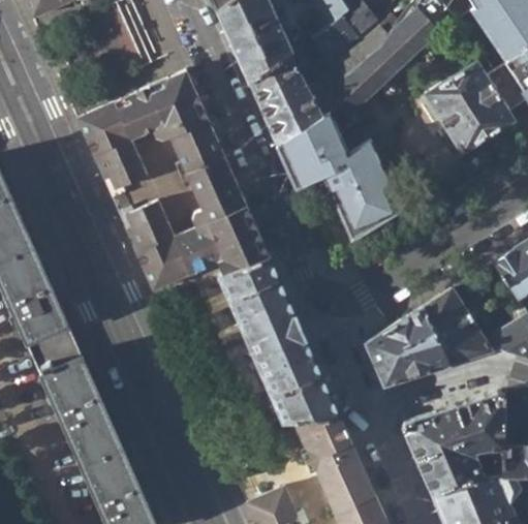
[(23,0),(26,8),(31,6),(36,18),(73,0),(23,0)]
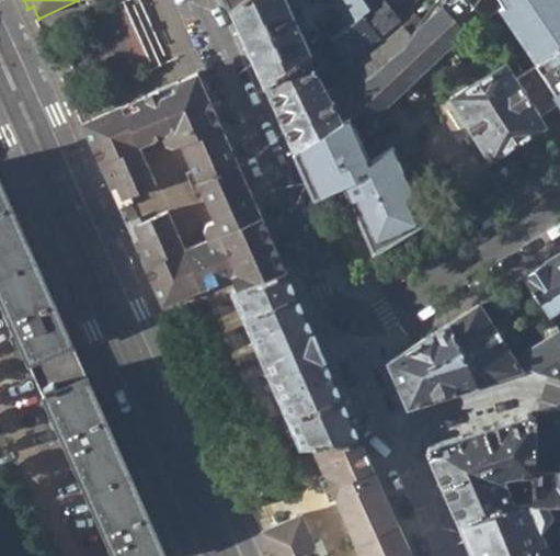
[(223,0),(229,13),(246,0),(223,0)]
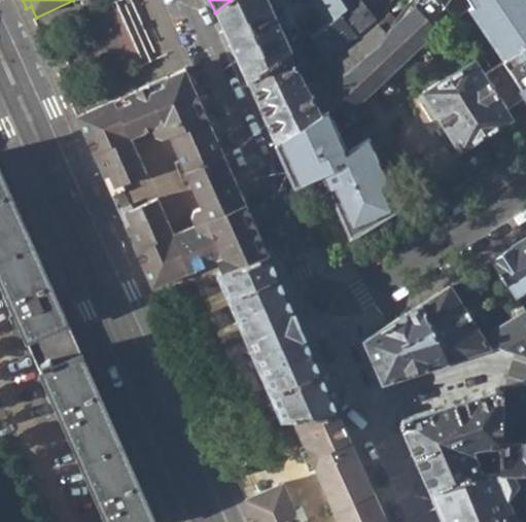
[(292,53),(268,0),(231,0),(215,12),(247,83),(287,56),(292,53)]
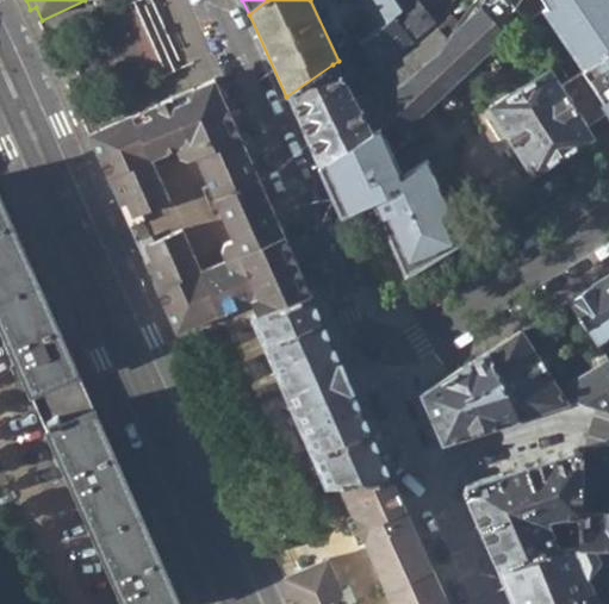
[(354,0),(377,32),(395,20),(404,13),(395,0),(354,0)]
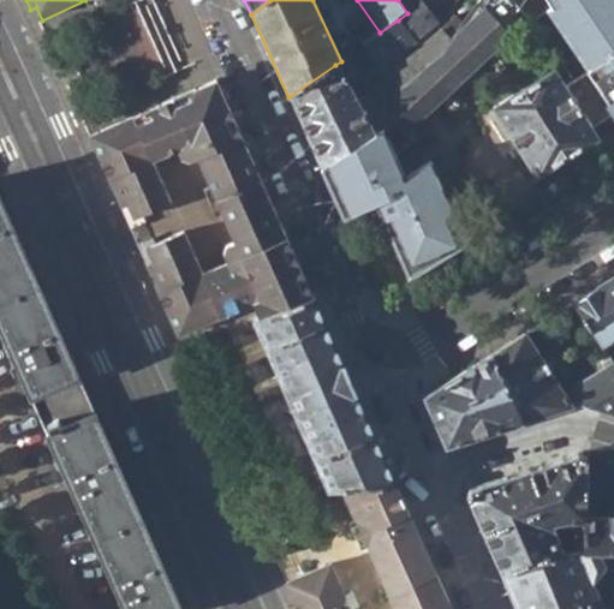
[(398,0),(407,13),(419,3),(422,0),(398,0)]
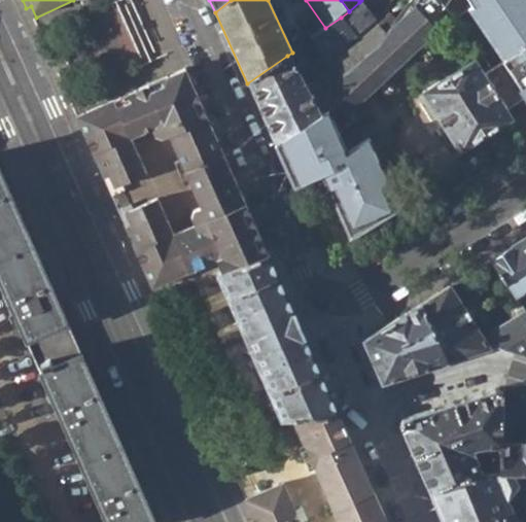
[(418,7),(432,24),(446,11),(456,23),(470,12),(475,9),(467,0),(414,0),(397,24),(418,7)]
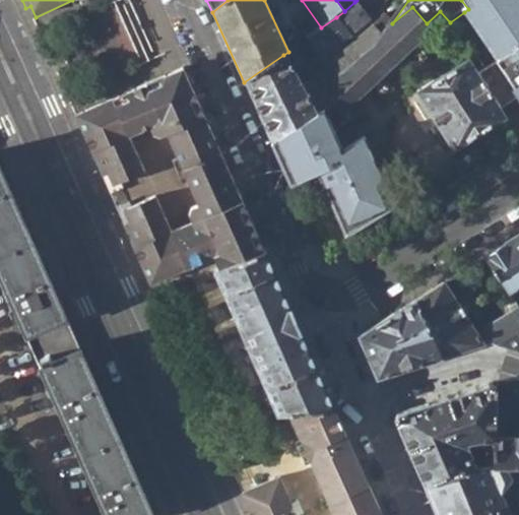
[(518,0),(461,0),(468,9),(464,12),(497,64),(518,99),(518,0)]
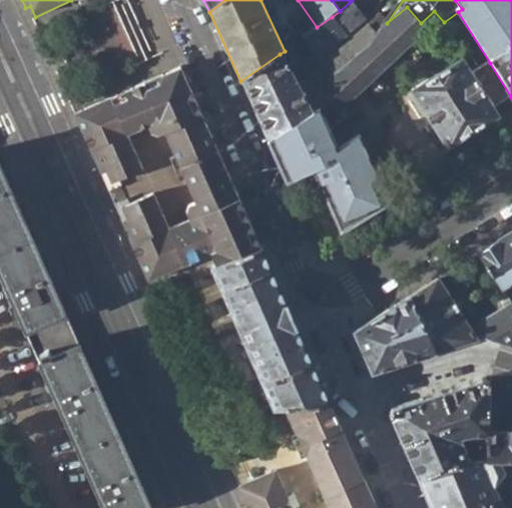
[(317,27),(298,41),(317,63),(366,21),(350,2),(340,11),(332,17),(317,27)]
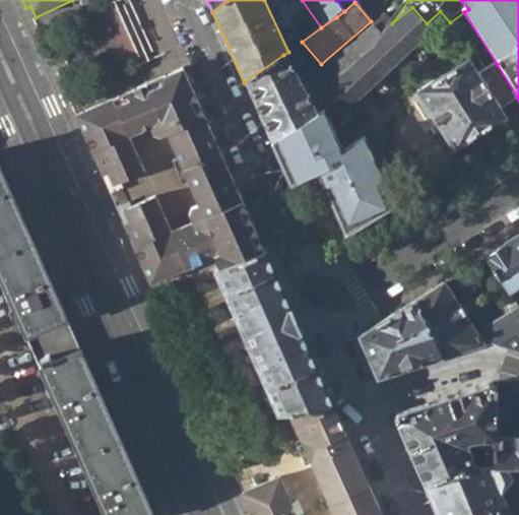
[(30,19),(36,17),(30,6),(25,8),(30,19)]
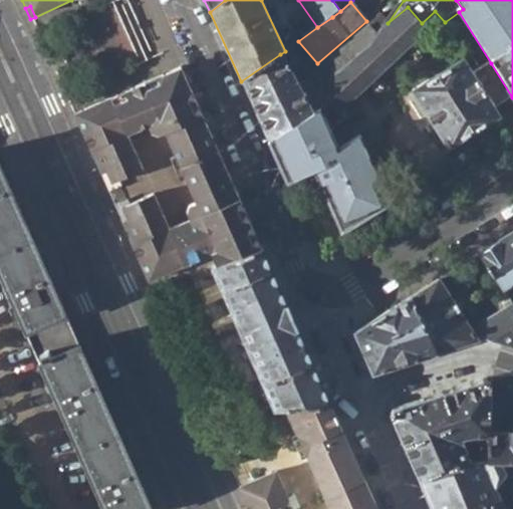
[(430,32),(422,23),(408,7),(388,23),(372,46),(318,87),(331,103),(340,113),(376,80),(430,32)]
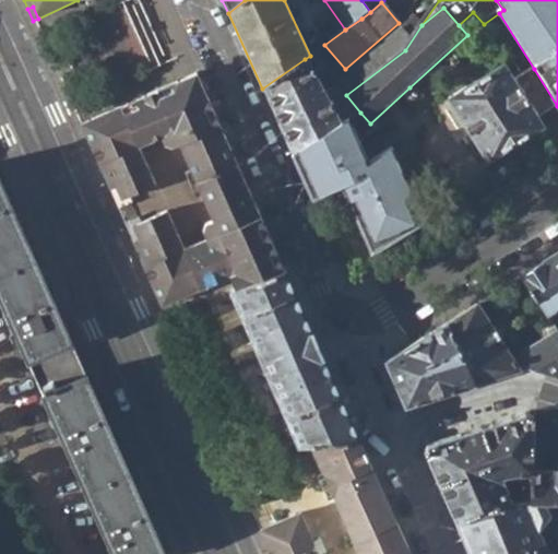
[(336,87),(321,94),(336,128),(348,120),(360,113),(346,95),(405,50),(422,25),(414,19),(396,35),(335,84),(336,87)]
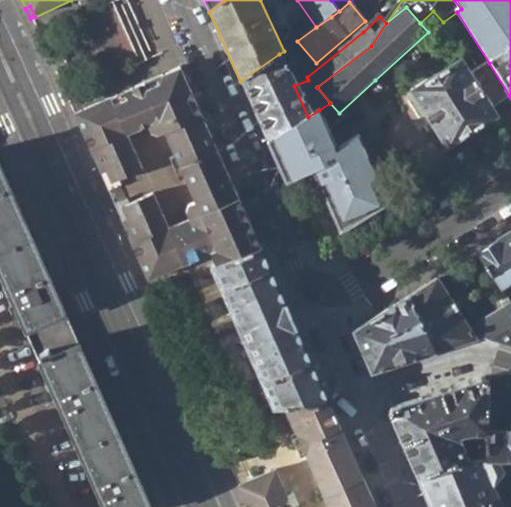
[(304,72),(316,63),(297,41),(286,49),(304,72)]
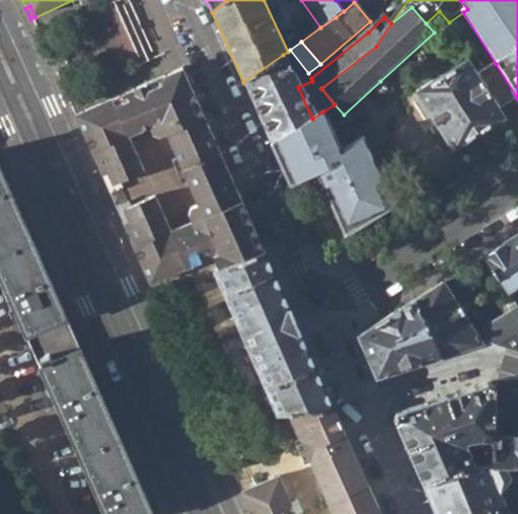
[(298,87),(283,55),(243,82),(271,144),(312,119),(298,87)]
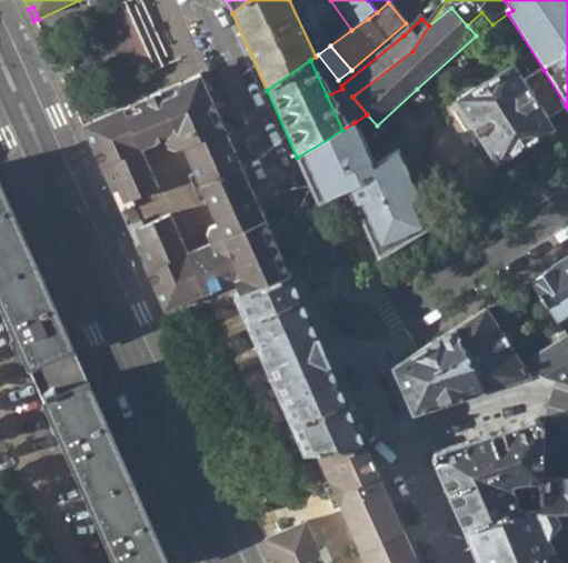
[(526,81),(515,64),(456,102),(478,137),(485,146),(498,168),(557,130),(550,119),(526,81)]
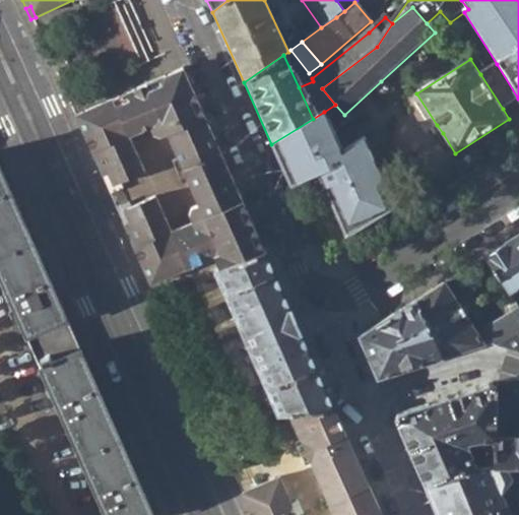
[(503,109),(518,99),(497,64),(480,74),(503,109)]
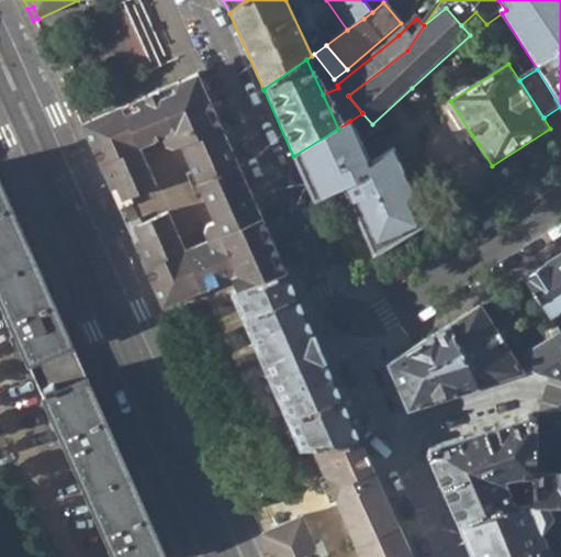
[(235,288),(236,293),(284,275),(282,270),(280,264),(200,74),(137,102),(91,123),(98,137),(89,141),(112,192),(118,189),(125,203),(159,188),(143,149),(165,138),(168,146),(176,148),(182,145),(216,221),(208,225),(205,232),(209,242),(186,253),(169,214),(136,229),(141,242),(136,246),(158,298),(164,296),(170,311),(233,283),(235,288)]
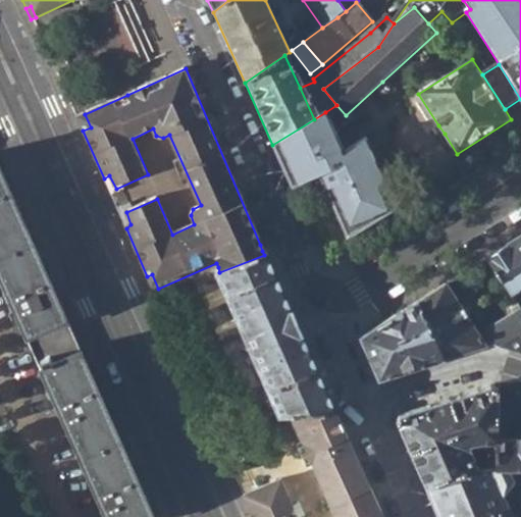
[(346,115),(336,105),(325,112),(335,136),(352,121),(346,115)]
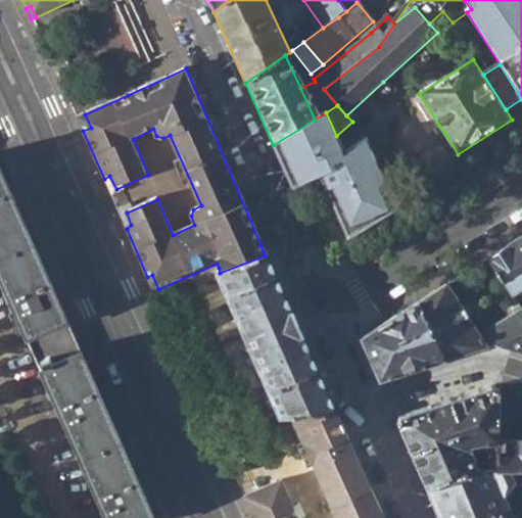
[(344,155),(336,136),(326,112),(315,120),(273,145),(296,197),(321,186),(340,231),(348,248),(392,221),(385,202),(376,184),(383,180),(366,139),(344,155)]
